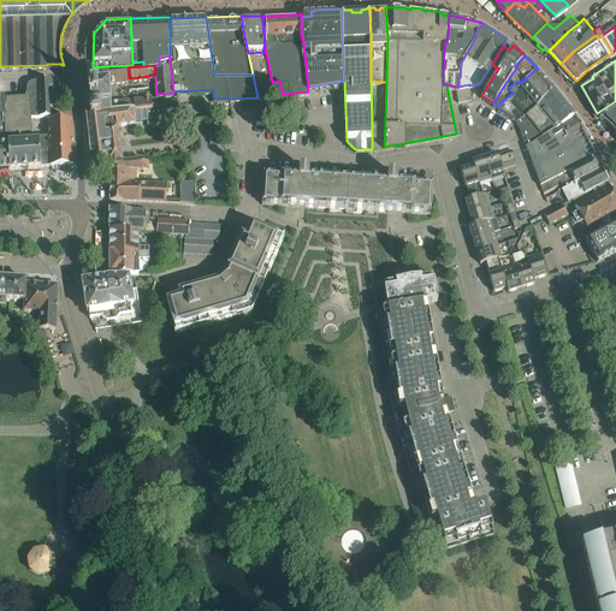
[(129,78),(128,67),(124,67),(123,69),(107,70),(108,81),(126,78),(129,78)]
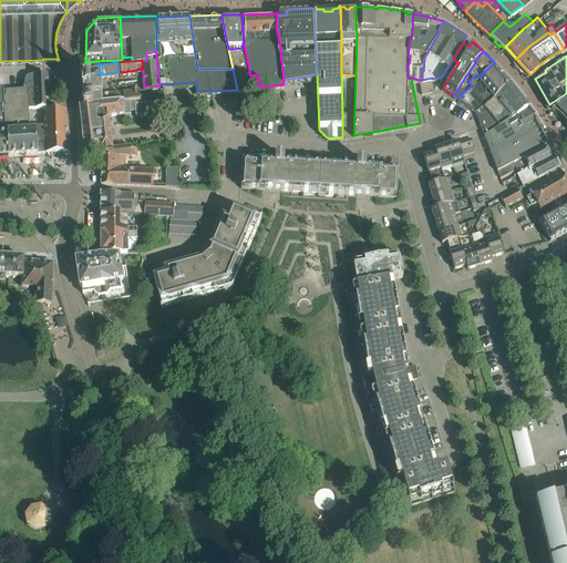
[(509,80),(494,62),(480,77),(476,74),(473,78),(470,80),(468,81),(470,83),(472,85),(466,90),(459,98),(475,110),(476,110),(509,80)]
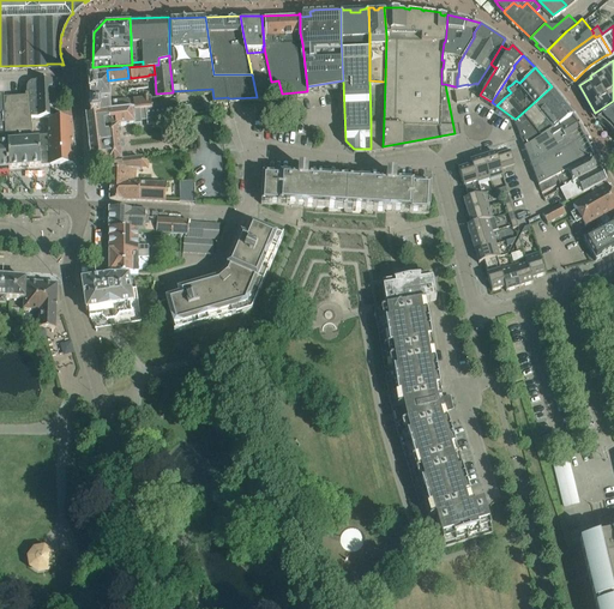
[(109,88),(108,80),(107,70),(86,71),(88,82),(88,80),(89,83),(86,84),(86,89),(88,100),(90,98),(90,101),(89,101),(90,112),(112,109),(110,97),(109,88)]
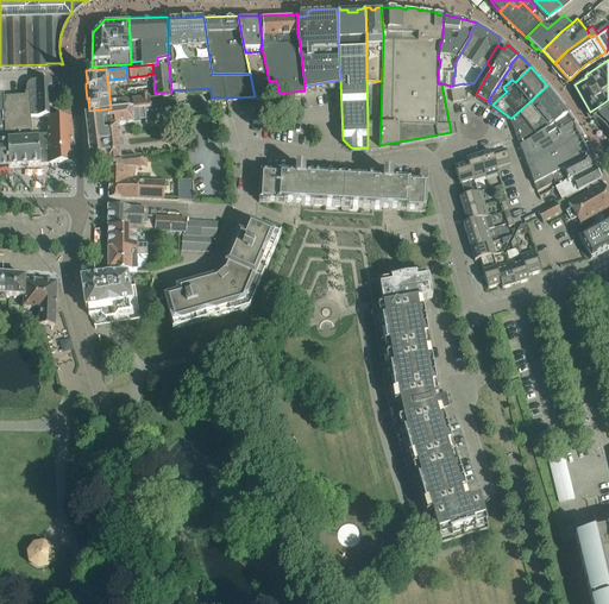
[(37,76),(33,76),(31,77),(29,79),(27,80),(26,82),(26,85),(26,88),(37,88),(51,88),(51,75),(37,76)]
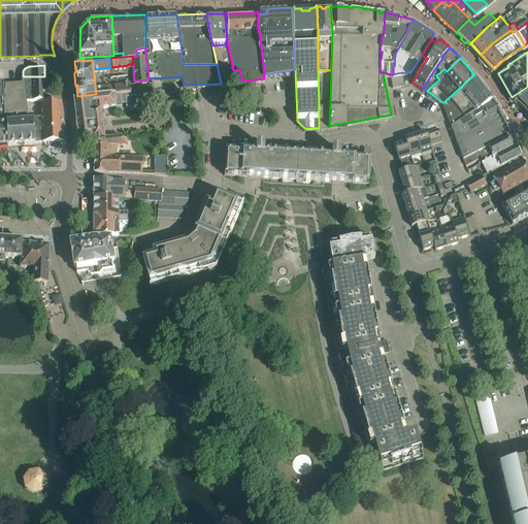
[(475,107),(493,97),(474,74),(443,102),(442,102),(451,124),(466,113),(472,109),(475,107)]
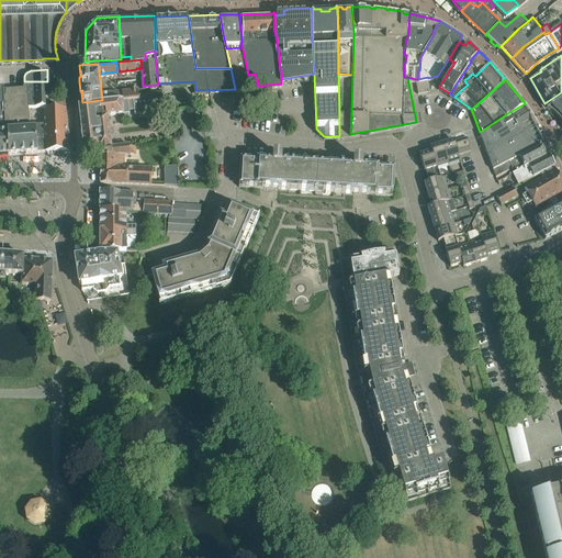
[(30,122),(29,104),(35,104),(34,81),(24,81),(23,81),(23,87),(3,88),(3,82),(2,82),(3,93),(4,109),(6,127),(8,127),(9,151),(37,149),(37,148),(46,147),(44,121),(30,122)]
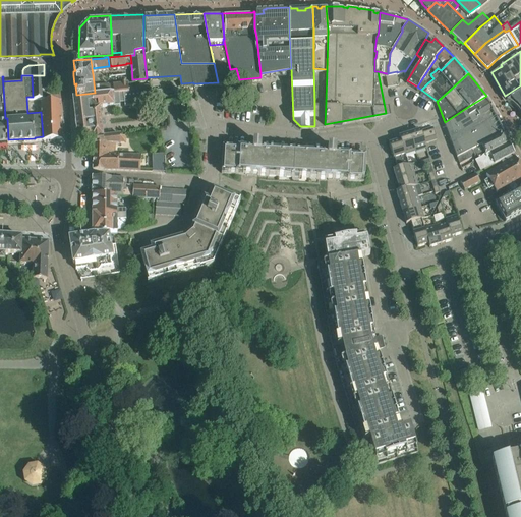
[(45,96),(44,75),(32,75),(33,97),(45,96)]
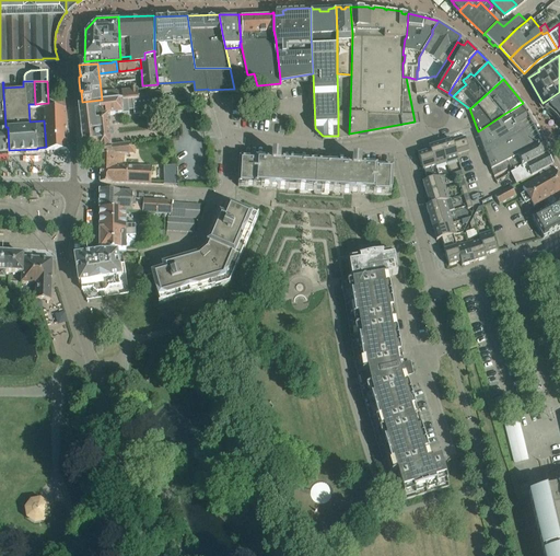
[(121,88),(119,88),(120,97),(141,95),(141,96),(147,96),(163,94),(162,88),(161,88),(138,90),(138,85),(121,88)]
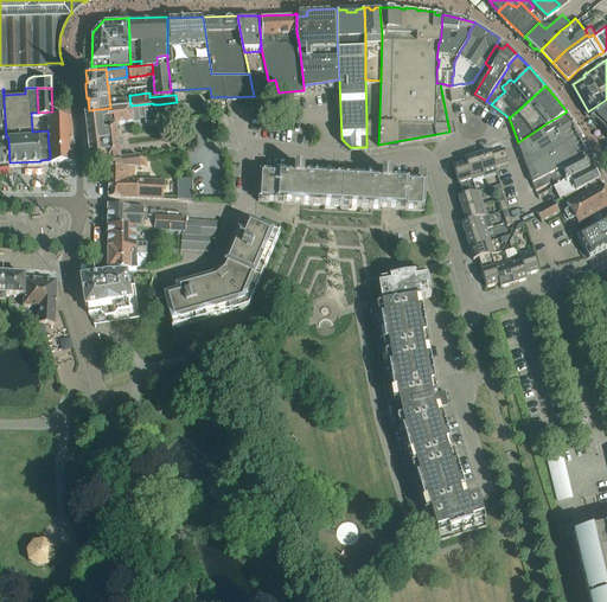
[(131,106),(129,95),(127,95),(109,96),(110,108),(131,106)]
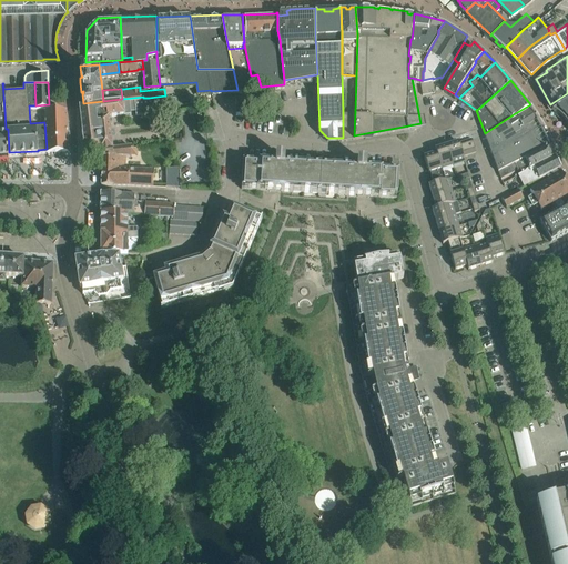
[(109,113),(131,111),(131,108),(135,108),(137,113),(179,109),(175,94),(165,96),(149,98),(143,98),(143,97),(122,99),(103,101),(83,103),(80,103),(85,149),(102,147),(102,152),(125,153),(130,153),(131,143),(112,145),(109,113)]
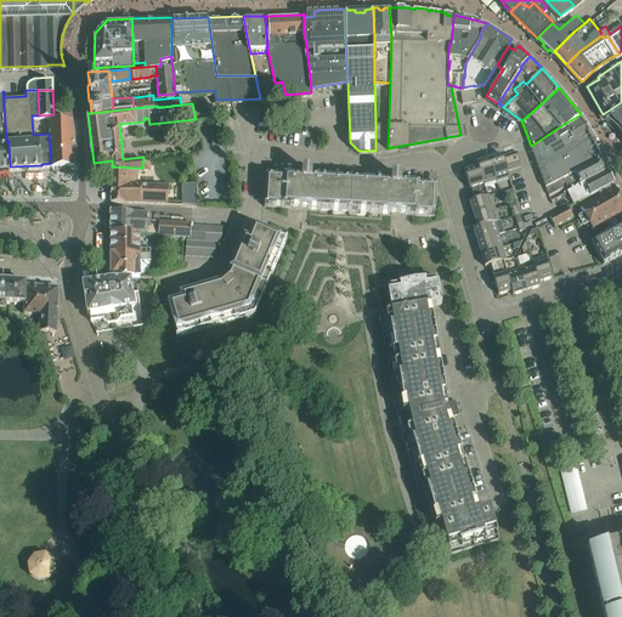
[(621,106),(605,117),(608,119),(610,120),(614,123),(616,125),(618,128),(620,129),(621,132),(621,106)]
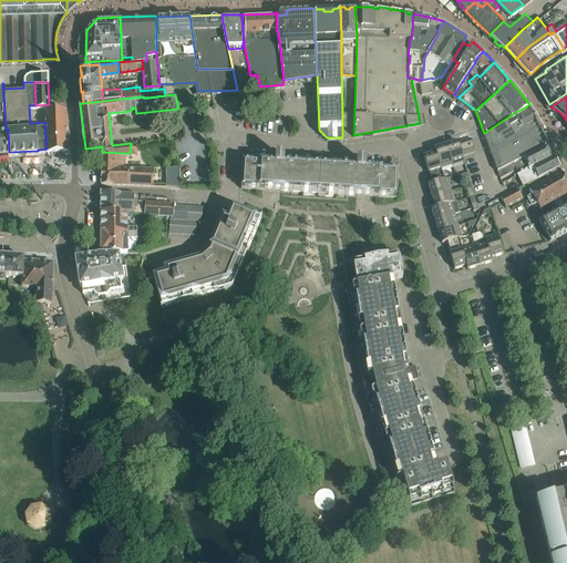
[(535,115),(529,104),(511,115),(507,118),(511,123),(519,118),(522,123),(535,115)]
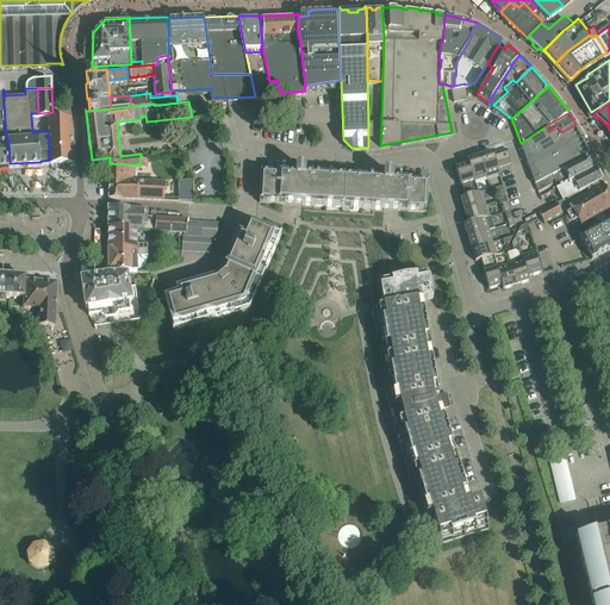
[(48,116),(48,131),(50,160),(50,161),(73,160),(72,114),(48,116)]
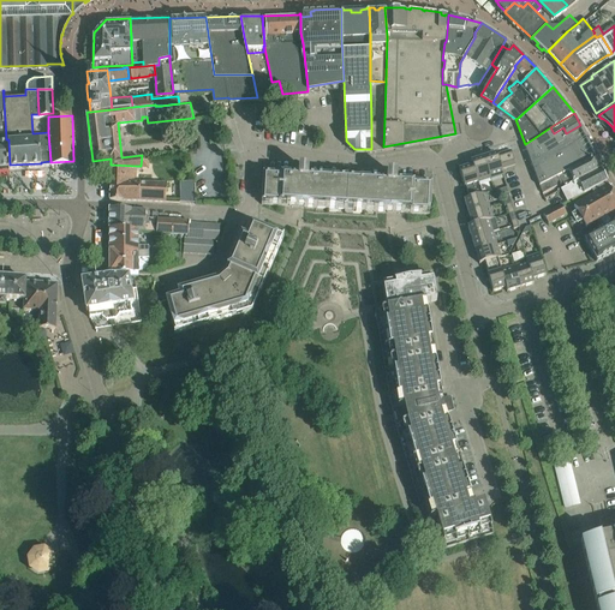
[(383,147),(384,120),(371,119),(371,149),(383,147)]
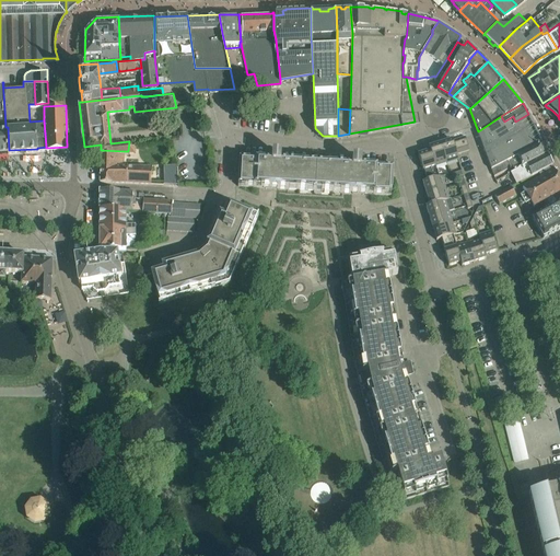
[(509,157),(541,140),(528,114),(515,122),(513,116),(504,122),(501,116),(494,120),(478,131),(482,143),(491,166),(503,160),(509,157)]
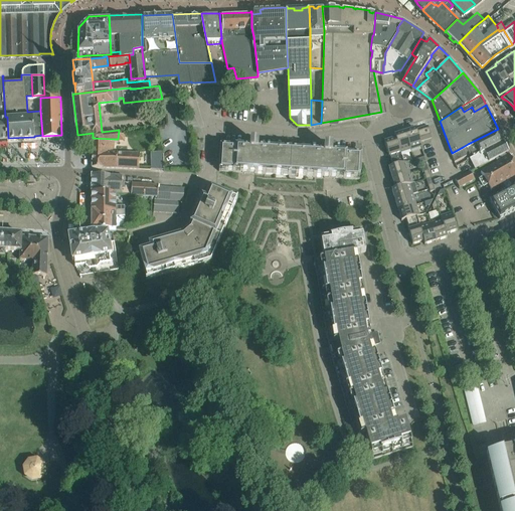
[(431,132),(427,123),(421,124),(425,136),(432,135),(431,132)]
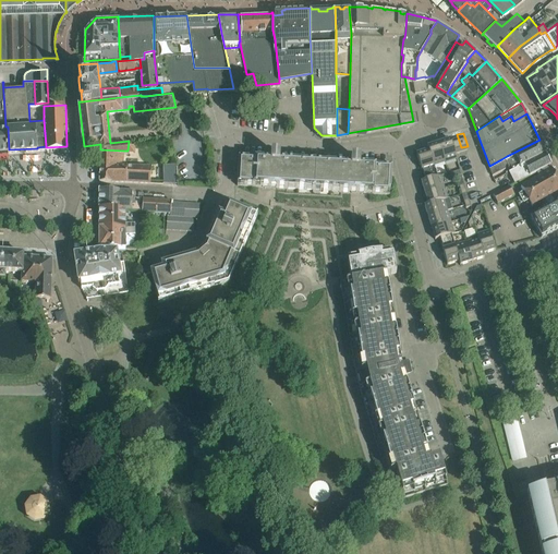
[(461,147),(457,134),(450,136),(450,135),(439,140),(445,158),(457,155),(455,149),(461,147)]
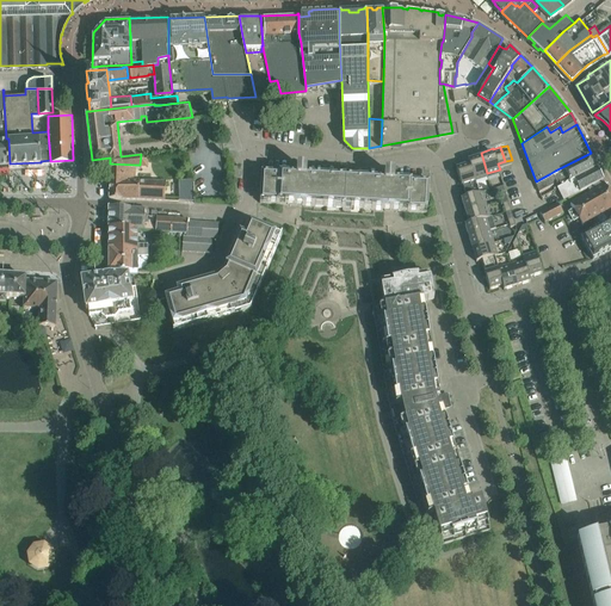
[(487,173),(481,153),(468,156),(469,160),(475,177),(487,173)]
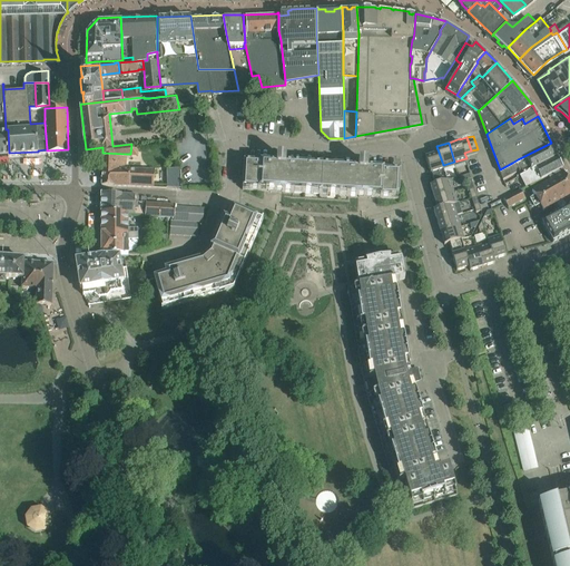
[(533,166),(557,154),(551,143),(518,159),(524,171),(533,165),(533,166)]
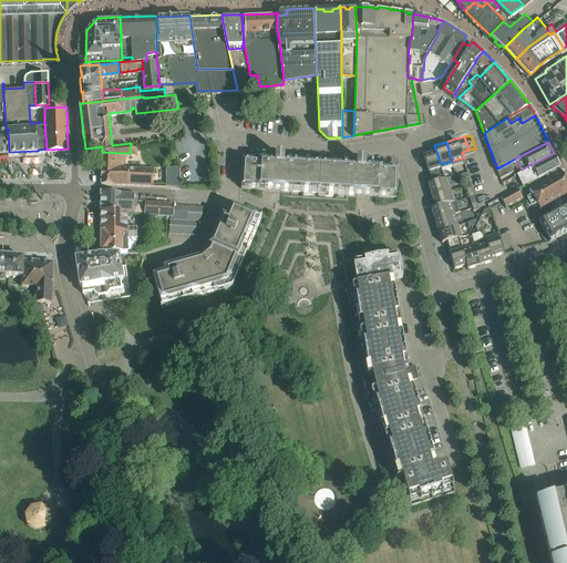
[(443,170),(441,164),(435,149),(423,153),(429,169),(430,169),(433,180),(437,177),(436,172),(443,170)]
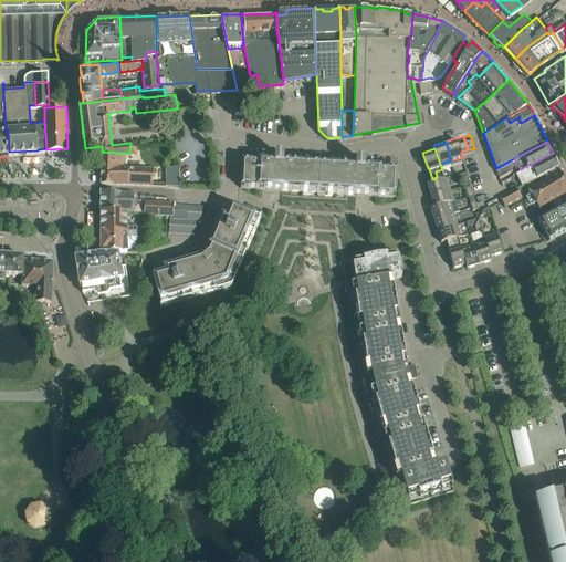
[(153,183),(154,172),(154,165),(124,164),(125,153),(102,152),(101,180),(112,181),(117,181),(128,181),(153,183)]
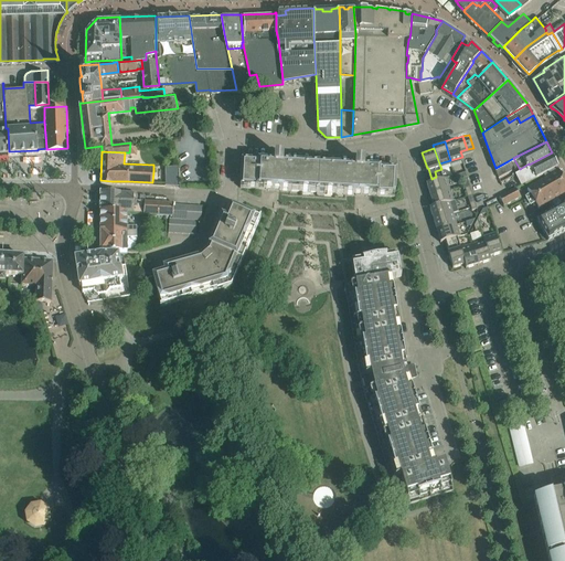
[(318,189),(319,161),(283,159),(283,152),(275,152),(275,159),(242,157),(240,184),(318,189)]
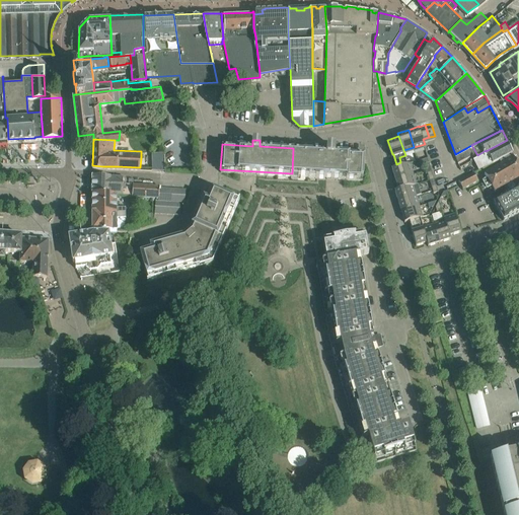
[(513,150),(507,140),(486,151),(486,150),(477,155),(473,157),(478,166),(489,162),(493,160),(500,156),(512,150),(513,150)]
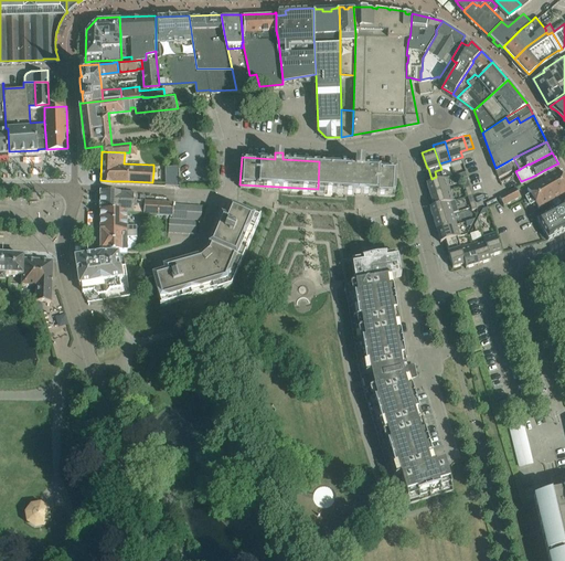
[(395,193),(396,170),(396,166),(363,163),(364,158),(356,157),(355,163),(319,161),(318,189),(395,193)]
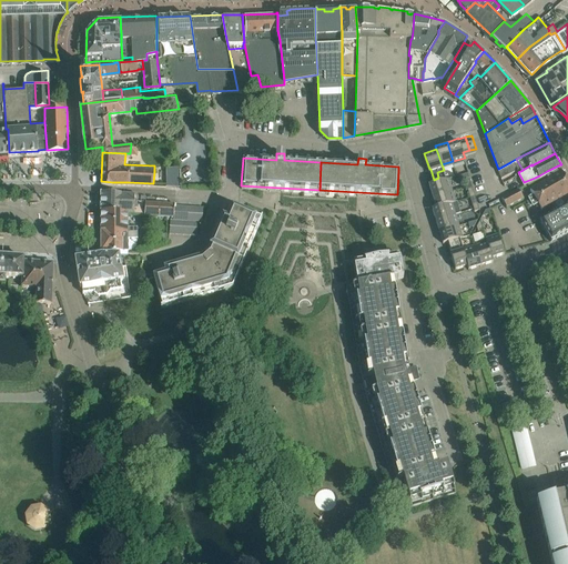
[(500,175),(514,169),(510,162),(498,169),(500,175)]
